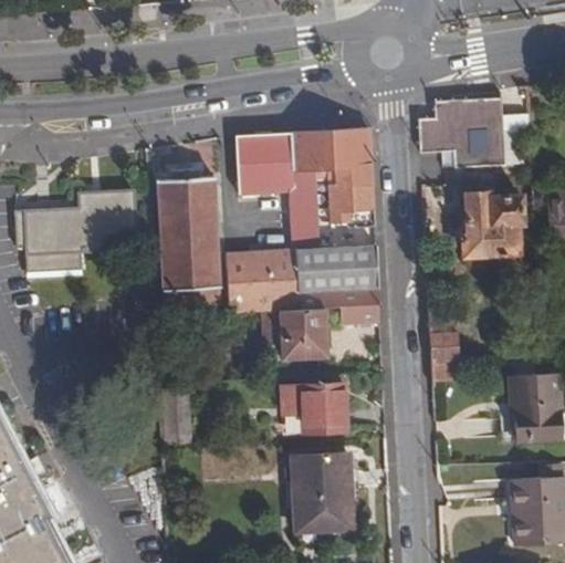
[(435,100),(435,117),(425,118),(416,118),(418,150),(452,148),(453,165),(504,163),(503,131),(530,129),(529,112),(502,114),(501,96),(435,100)]
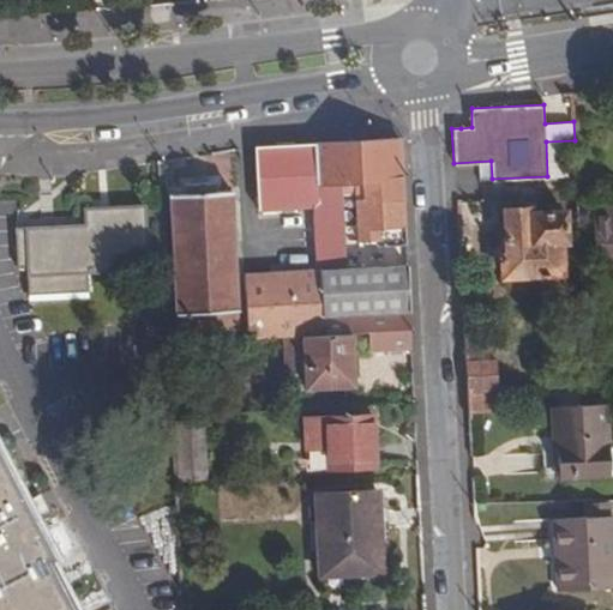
[(314,143),(325,314),(409,309),(407,264),(344,269),(341,192),(356,191),(358,209),(359,217),(360,240),(379,239),(379,245),(406,243),(404,231),(402,185),(398,138),(356,140),(314,143)]
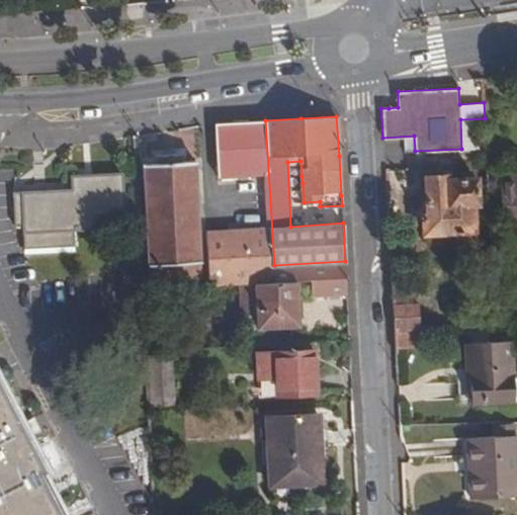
[(207,232),(210,286),(255,283),(275,282),(274,265),(265,120),(240,122),(216,123),(219,178),(264,175),(267,227),(207,232)]
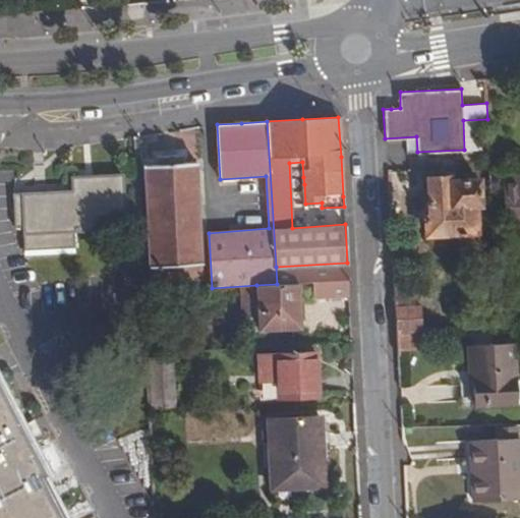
[(143,164),(150,282),(201,279),(196,161),(143,164)]
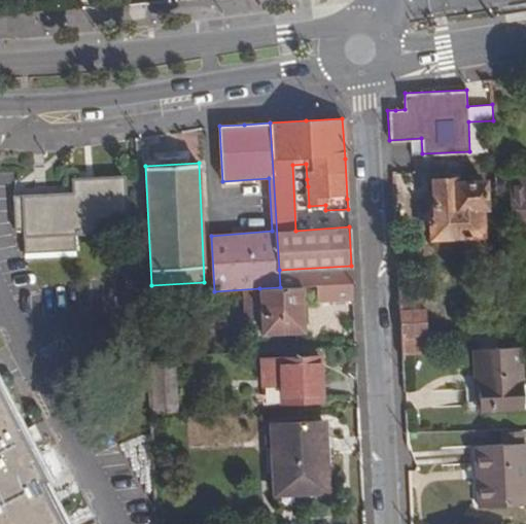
[(22,225),(23,253),(72,252),(71,232),(97,231),(96,216),(125,215),(124,174),(71,176),(71,189),(19,191),(12,191),(13,225),(22,225)]
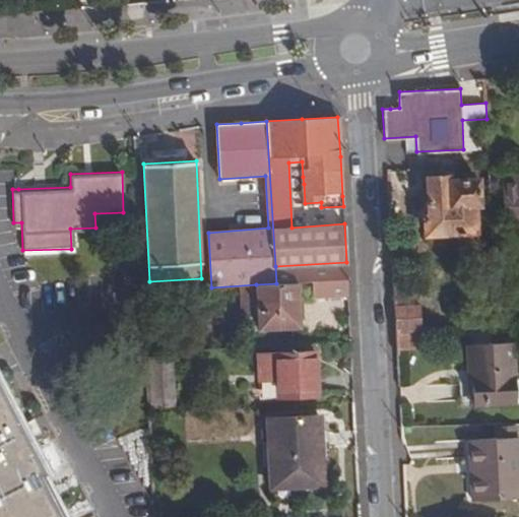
[(425,215),(426,235),(478,233),(476,205),(481,205),(479,181),(449,182),(449,177),(428,178),(430,215),(425,215)]
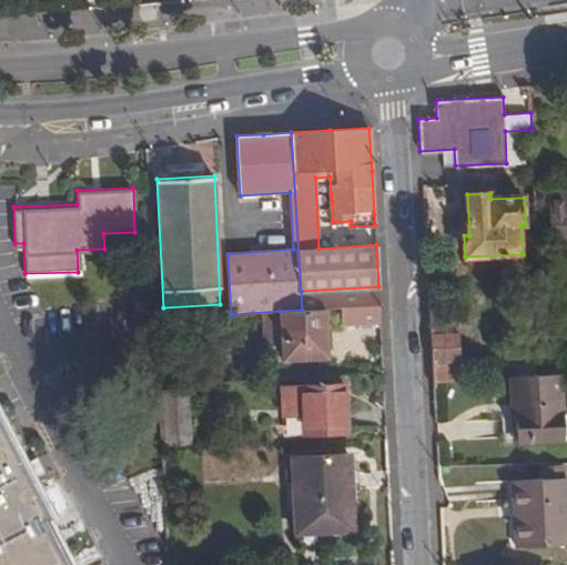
[(553,243),(553,256),(566,255),(566,194),(543,195),(545,228),(552,226),(553,243)]
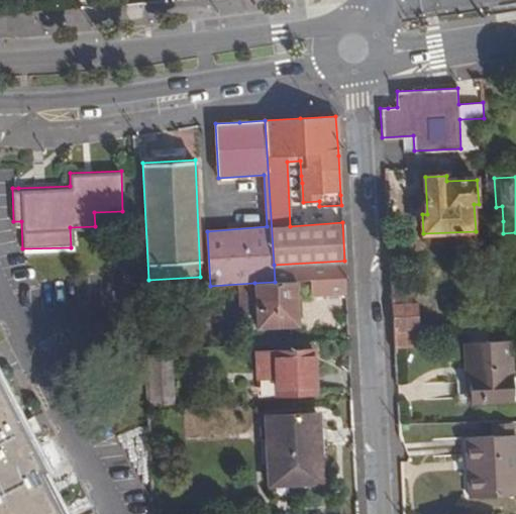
[(274,265),(275,282),(294,281),(310,280),(345,278),(344,270),(344,261),(274,265)]
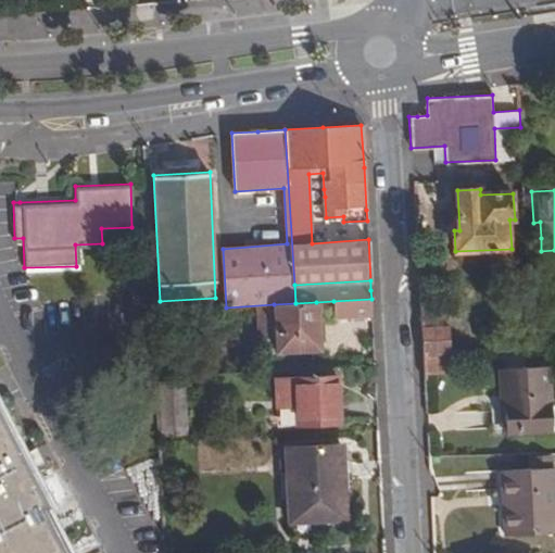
[(418,289),(419,298),(438,298),(438,288),(418,289)]
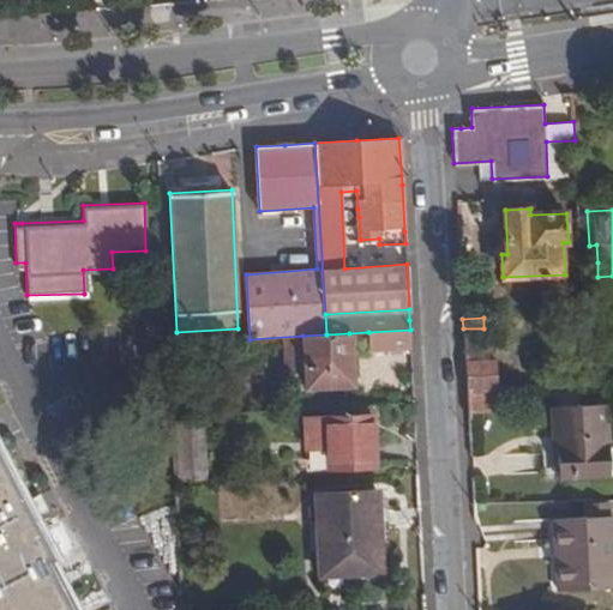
[(463,328),(467,396),(488,394),(496,394),(493,364),(486,364),(484,328),(463,328)]
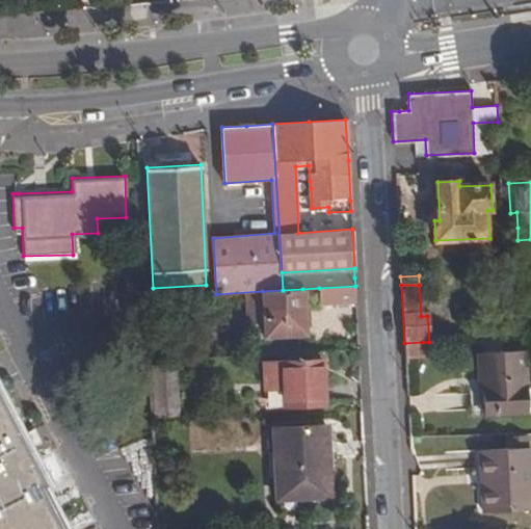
[(355,303),(355,286),(319,288),(320,306),(355,303)]
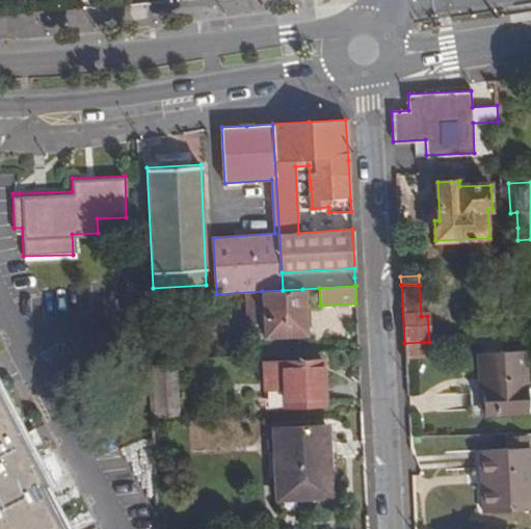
[(262,291),(264,336),(297,335),(297,325),(311,324),(309,303),(302,303),(302,289),(283,290),(262,291)]
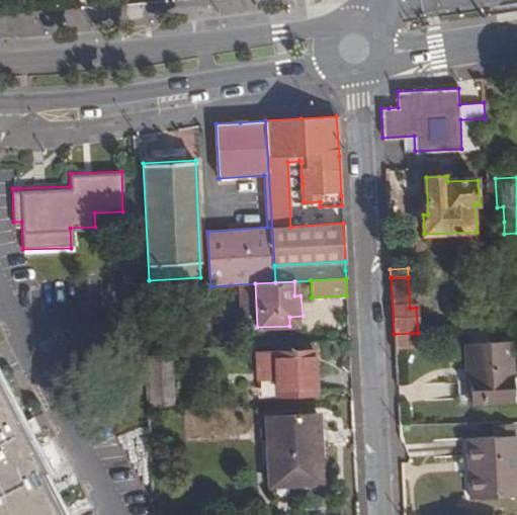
[(394,334),(395,353),(413,352),(412,333),(394,334)]
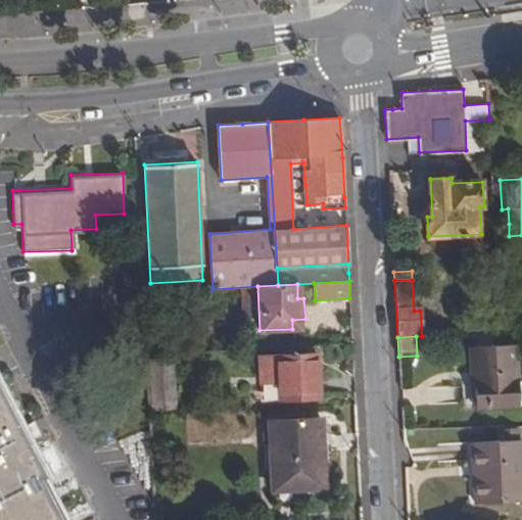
[(461,378),(462,408),(521,404),(521,377),(518,378),(516,343),(470,345),(472,378),(461,378)]
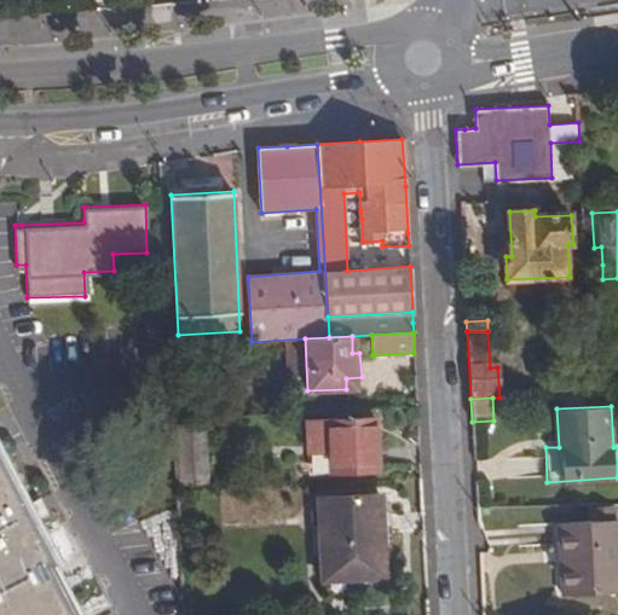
[(331,448),(333,470),(377,468),(374,416),(309,419),(310,450),(331,448)]
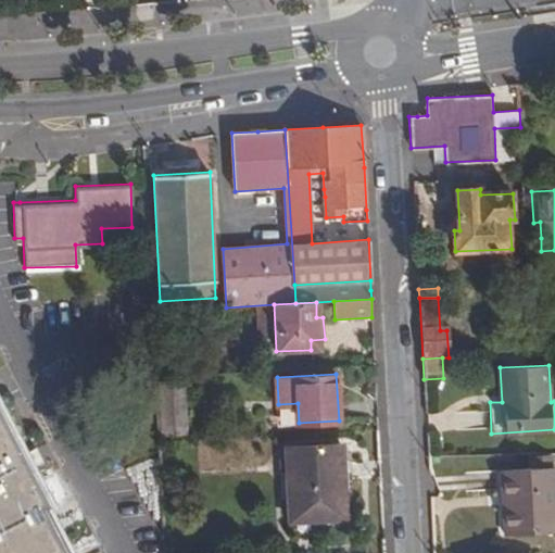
[(162,381),(163,432),(186,431),(185,380),(162,381)]
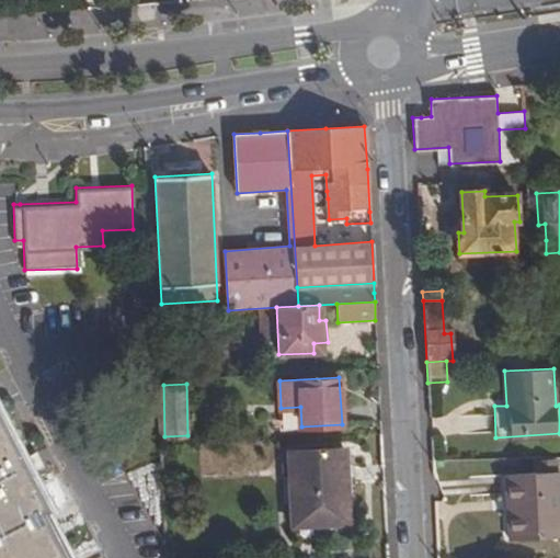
[(0,557),(59,557),(66,555),(0,431),(0,557)]
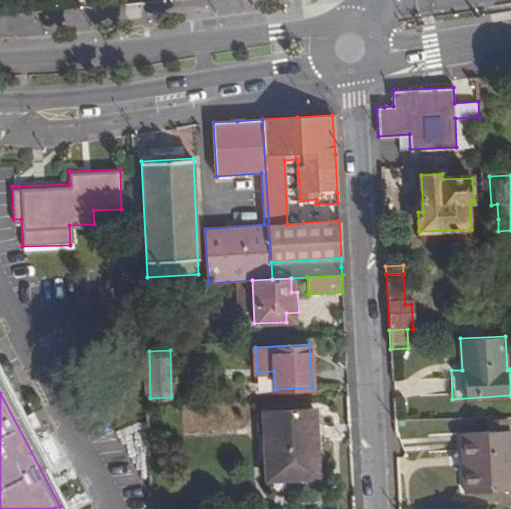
[(266,410),(269,460),(321,457),(318,407),(266,410)]
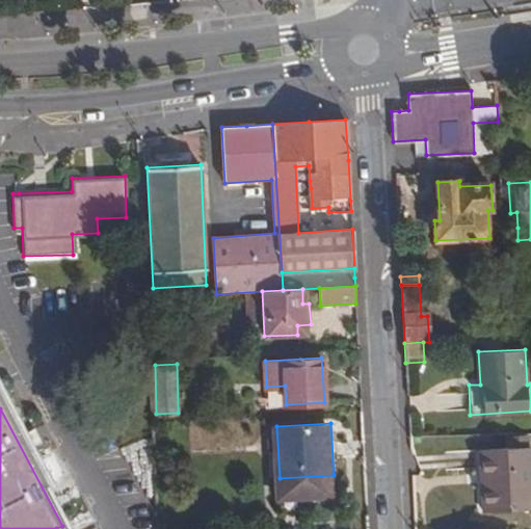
[(507,449),(530,449),(529,433),(506,434),(507,449)]
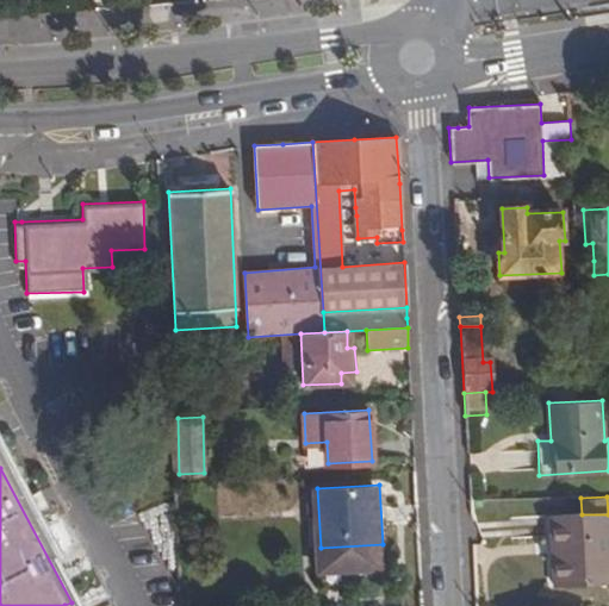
[(555,543),(558,588),(608,585),(608,514),(582,514),(550,517),(551,543),(555,543)]
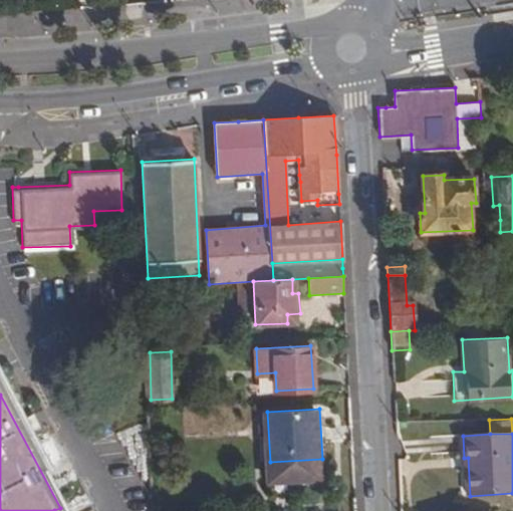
[(270,462),(271,480),(323,476),(322,459),(270,462)]
